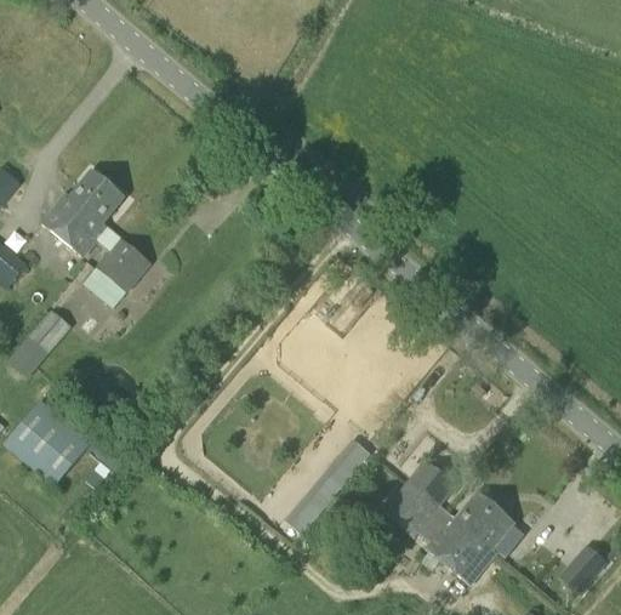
[(0,201),(1,204),(21,181),(1,165),(0,165),(0,201)]
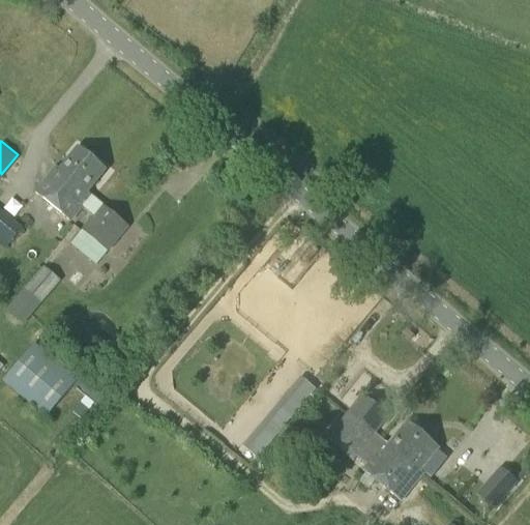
[(182,152),(173,143),(162,154),(172,164),(182,152)]
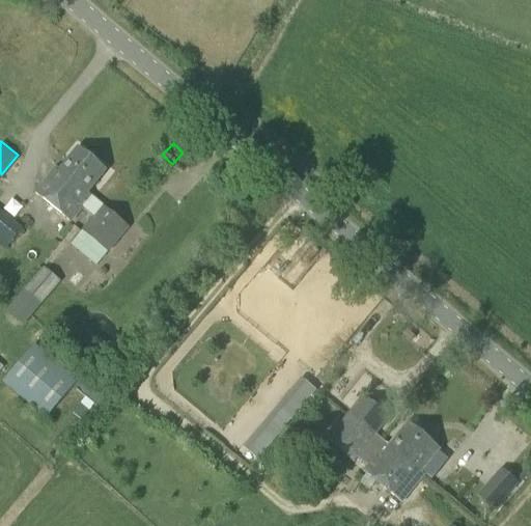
[(108,168),(78,144),(59,167),(56,164),(35,191),(72,220),(82,206),(84,204),(94,213),(92,215),(82,228),(71,242),(96,264),(108,249),(109,251),(130,224),(89,192),(108,168)]
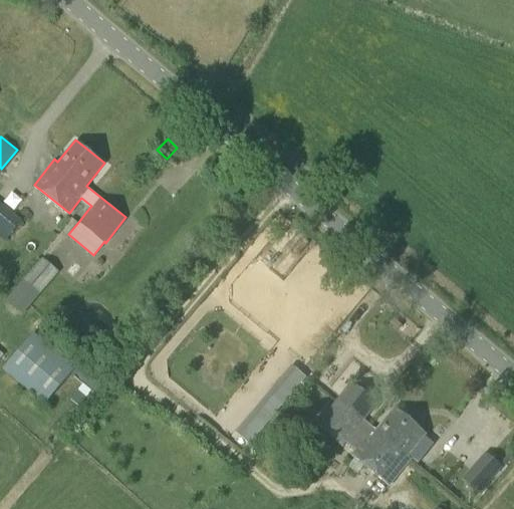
[(0,233),(6,238),(22,218),(0,200),(0,233)]
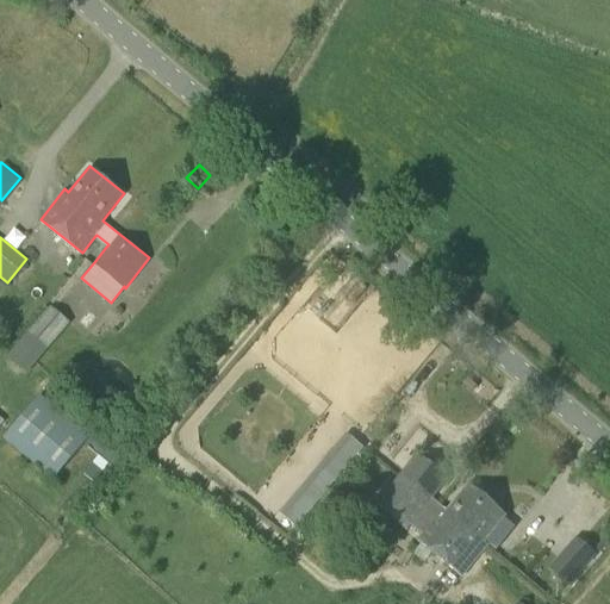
[(27,371),(72,319),(50,303),(7,353),(27,371)]
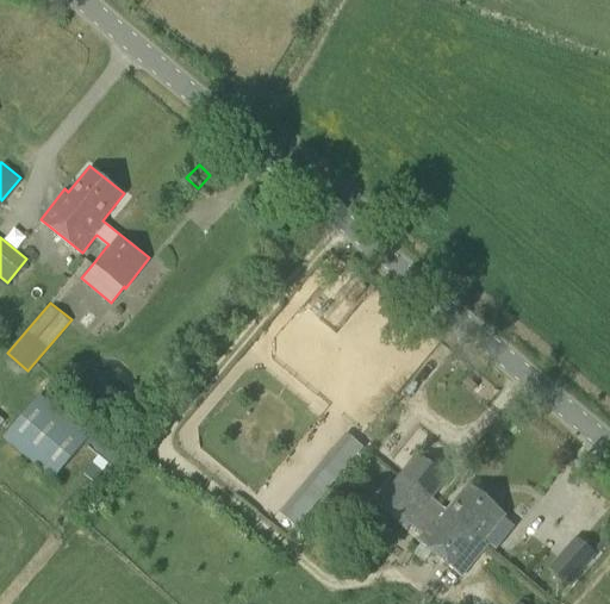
[(89,434),(41,392),(4,435),(53,477),(55,474),(70,455),(89,434)]
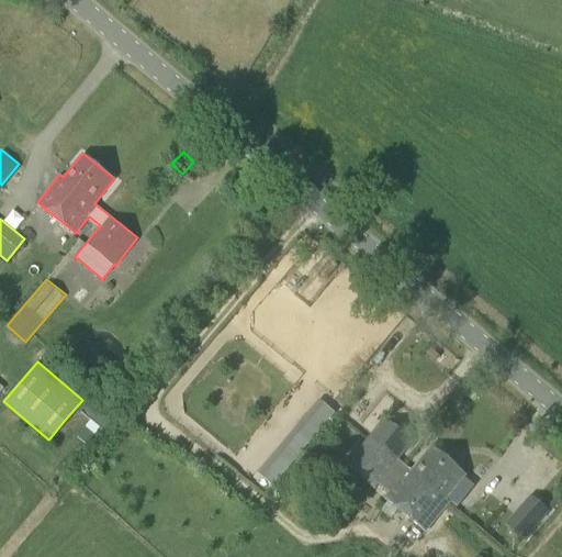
[(105,429),(111,421),(85,399),(78,407),(105,429)]
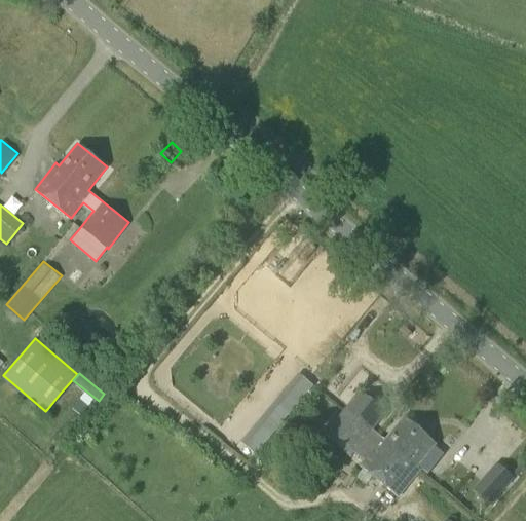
[(303,374),(279,403),(290,412),(313,383),(303,374)]
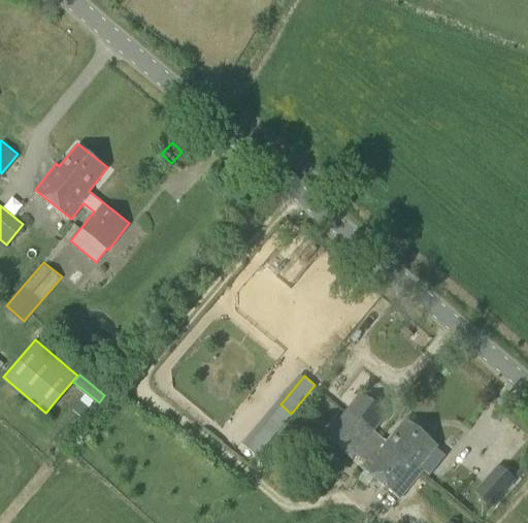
[(362,391),(324,435),(352,458),(357,452),(366,460),(365,461),(362,464),(361,465),(365,468),(400,497),(422,470),(418,467),(419,466),(420,465),(437,444),(406,418),(388,440),(384,437),(375,430),(389,414),(362,391)]
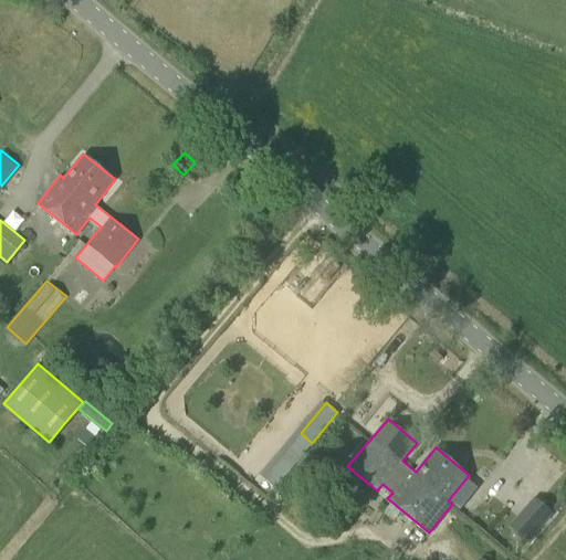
[(95,433),(85,425),(77,435),(87,444),(95,433)]
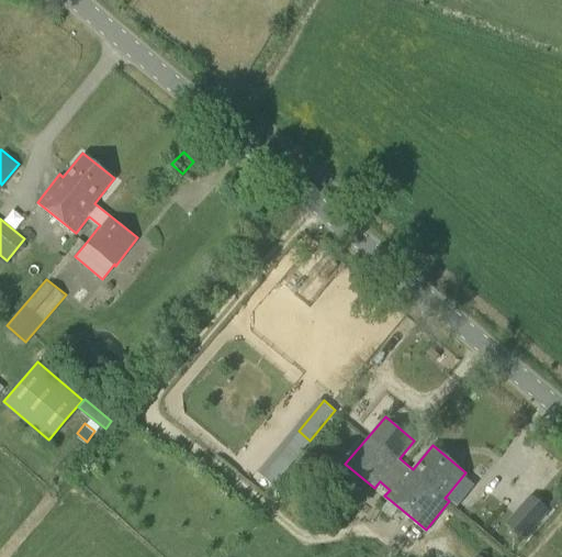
[(549,509),(530,492),(516,509),(535,525),(549,509)]
